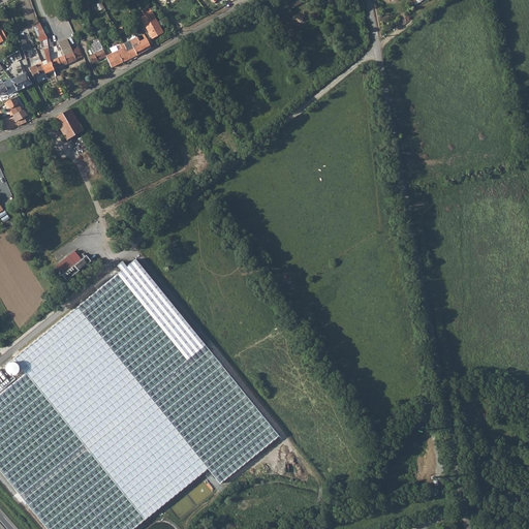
[(150,11),(139,18),(152,39),(163,33),(150,11)]
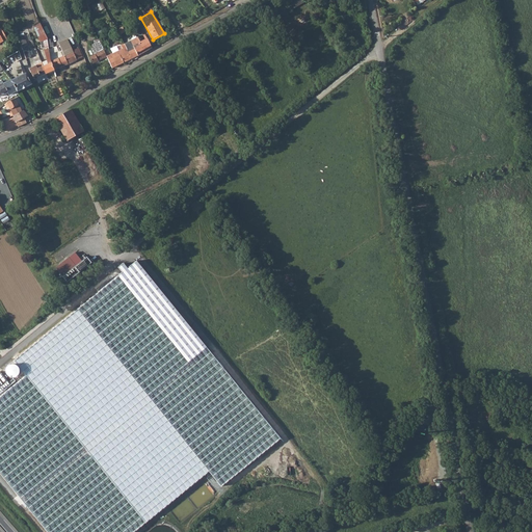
[(47,37),(41,23),(33,25),(40,41),(44,40),(46,49),(44,50),(47,59),(42,62),(43,65),(44,65),(46,71),(47,72),(47,73),(54,70),(50,61),(50,60),(49,48),(48,44),(47,37)]
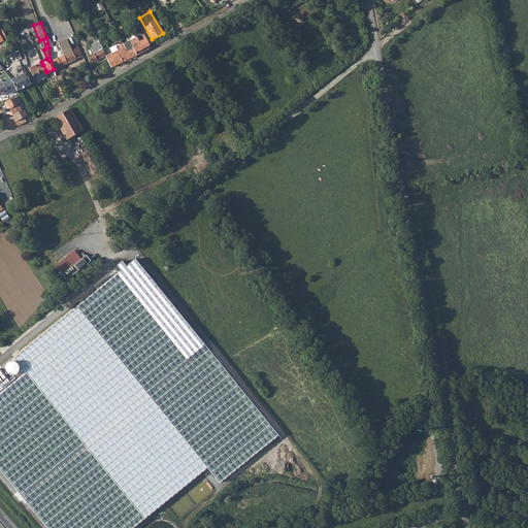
[(95,39),(90,42),(94,54),(92,55),(90,56),(93,62),(96,60),(106,56),(106,55),(102,46),(99,36),(95,39)]
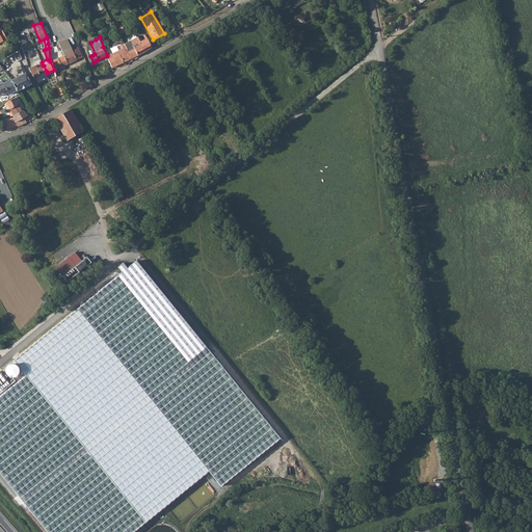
[(137,36),(125,44),(132,58),(139,55),(152,48),(147,37),(140,42),(137,36)]
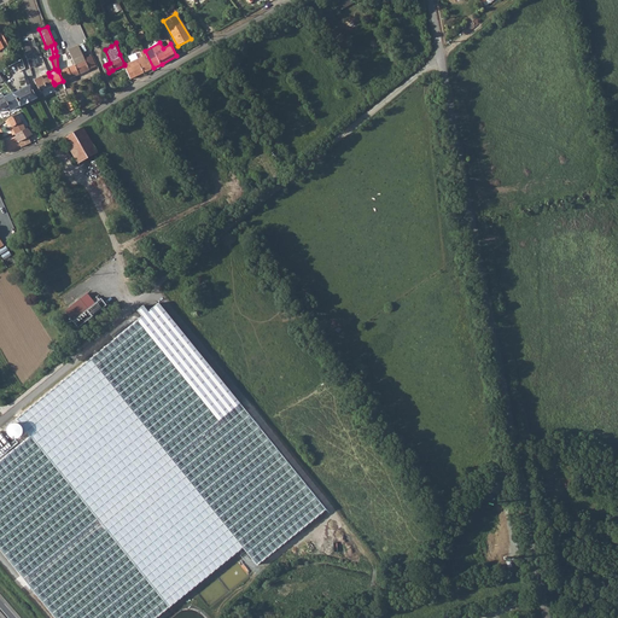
[(74,64),(58,71),(63,81),(97,66),(91,54),(85,57),(79,45),(69,48),(74,64)]
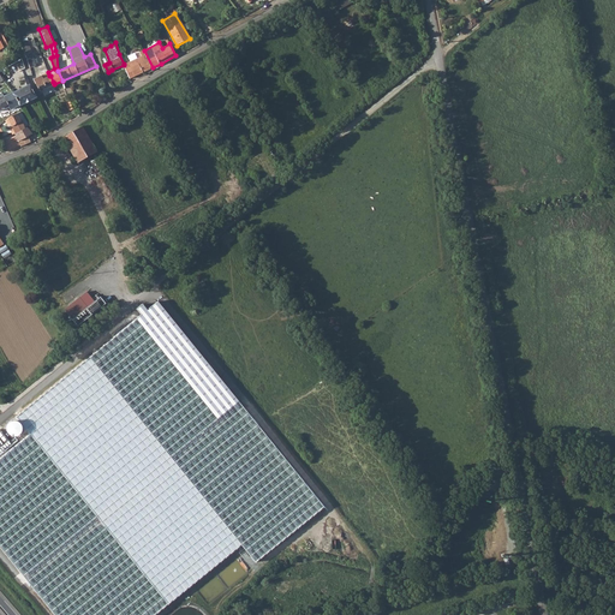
[(143,55),(124,65),(130,78),(153,67),(144,51),(142,52),(143,55)]
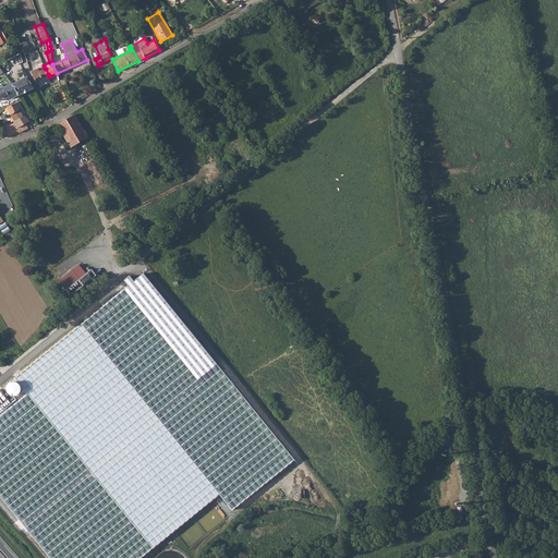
[(129,50),(112,58),(112,59),(130,50),(129,47),(126,47),(129,50)]
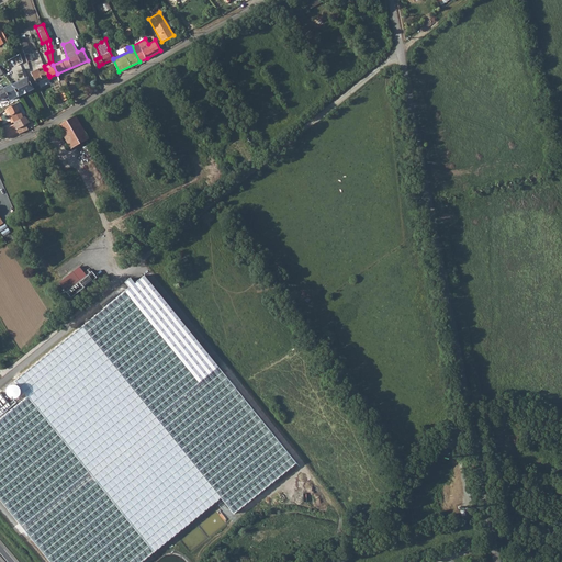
[(29,48),(23,51),(25,56),(27,62),(33,59),(29,48)]
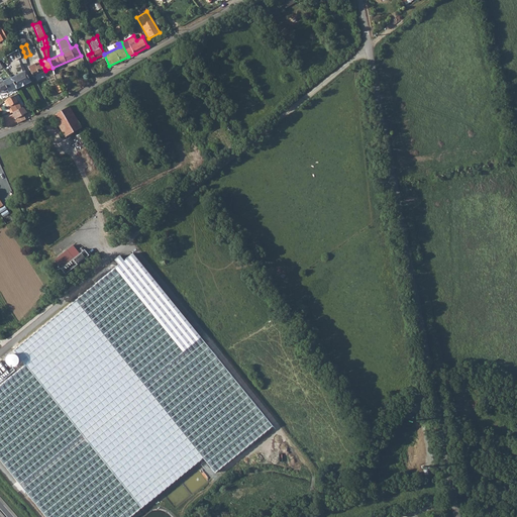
[(39,61),(29,66),(34,76),(45,71),(45,70),(44,69),(42,64),(41,64),(40,64),(39,61)]
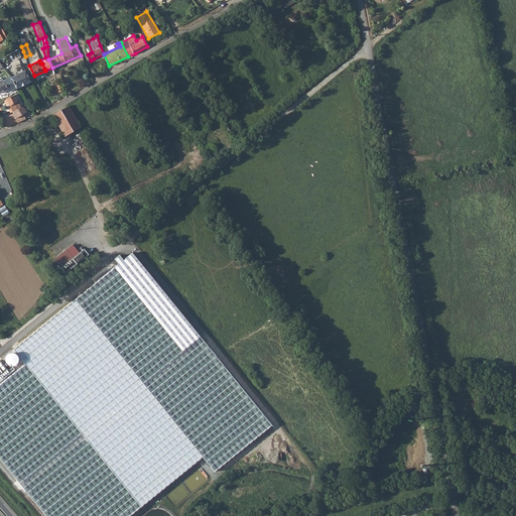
[(15,66),(20,73),(26,70),(24,62),(22,62),(15,66)]
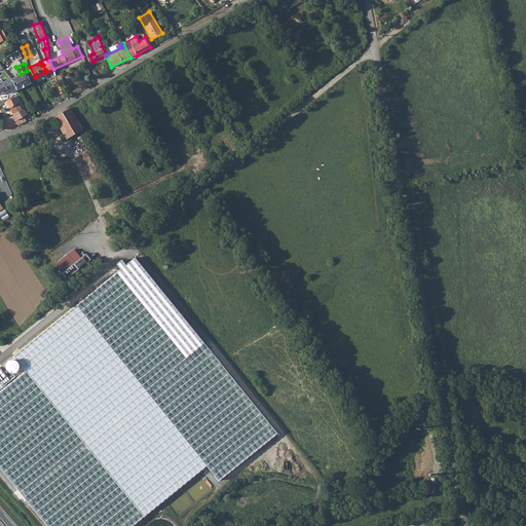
[(21,74),(11,78),(17,88),(32,82),(27,71),(21,74)]
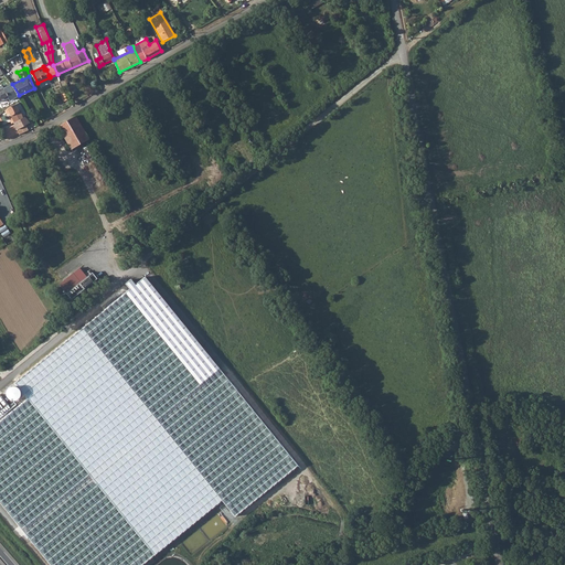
[(2,80),(0,81),(0,100),(0,102),(9,96),(10,98),(19,95),(12,84),(6,87),(2,80)]
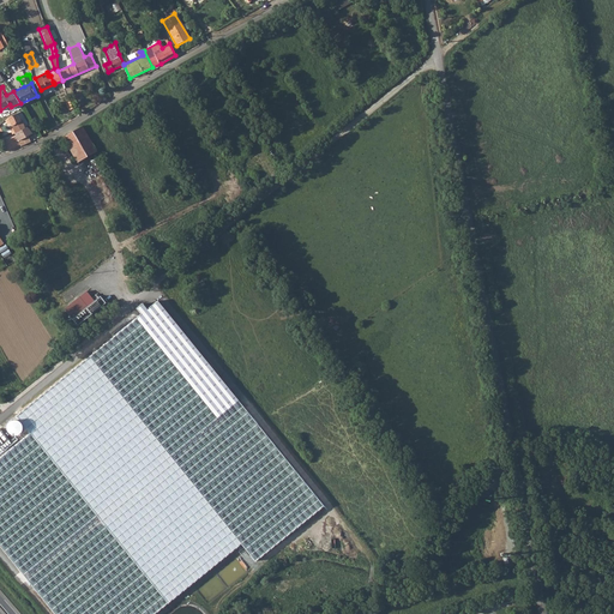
[(17,112),(8,118),(17,132),(25,126),(23,119),(20,119),(17,112)]
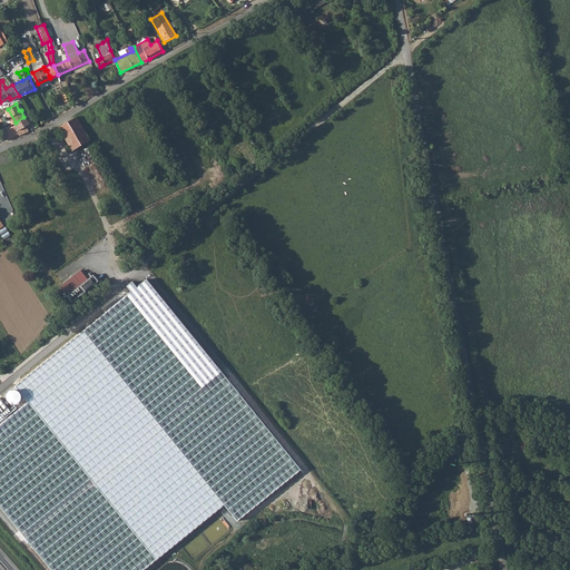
[(16,123),(15,126),(19,134),(19,136),(33,128),(30,121),(29,123),(25,116),(23,117),(16,123)]
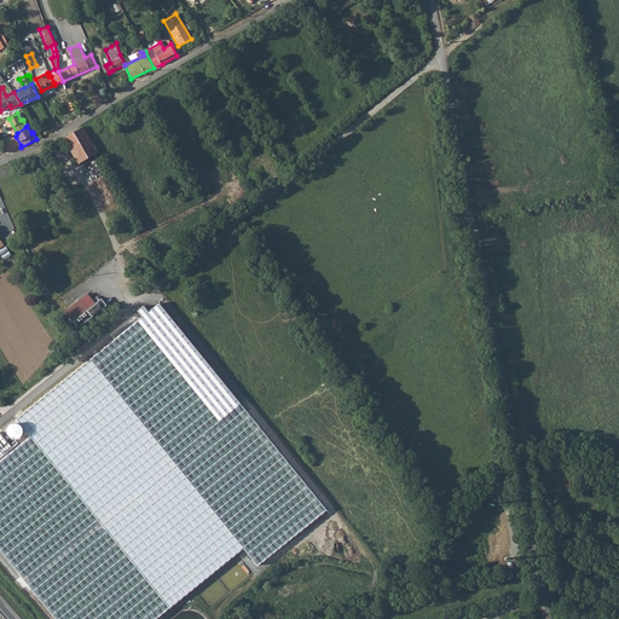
[(84,127),(63,138),(77,165),(82,162),(97,152),(84,127)]
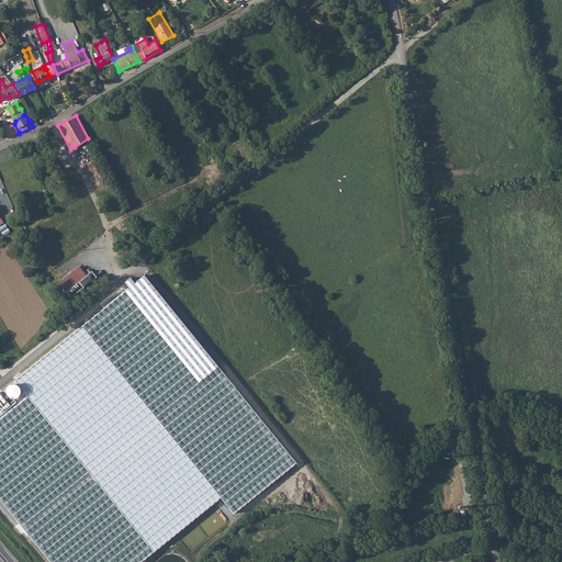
[(14,124),(2,131),(6,138),(19,132),(14,124)]
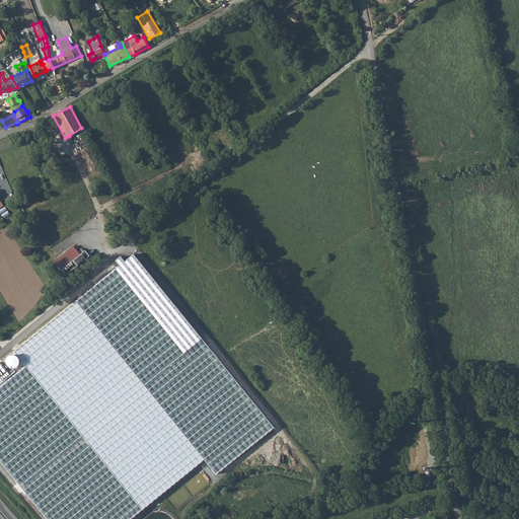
[(90,255),(85,249),(81,252),(74,244),(54,261),(66,275),(90,255)]
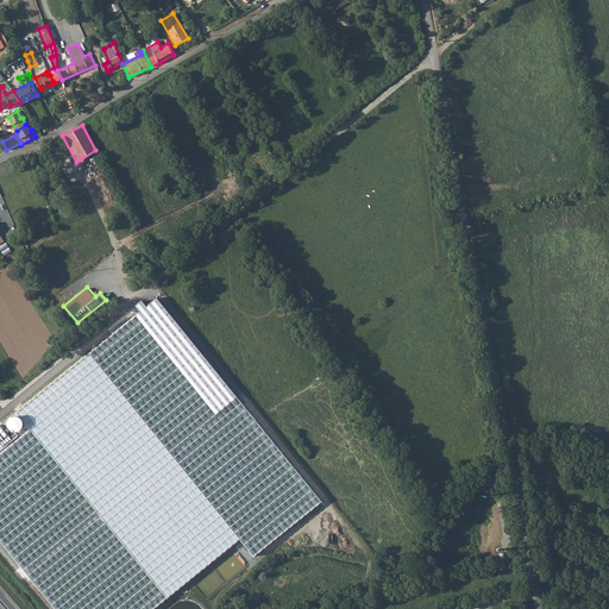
[(29,427),(0,450),(0,542),(54,608),(151,608),(240,538),(256,556),(322,501),(161,301),(94,356),(88,349),(13,408),(29,427)]
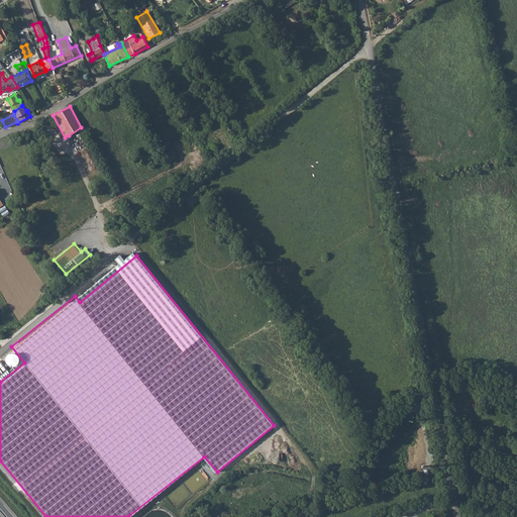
[(0,375),(2,379),(9,373),(0,360),(0,375)]
